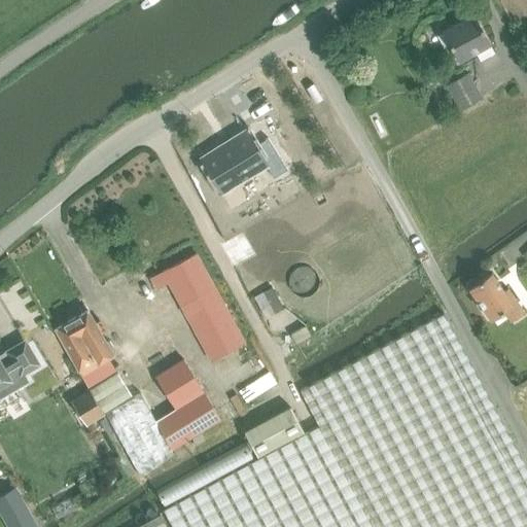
[(458,60),(491,42),(475,13),(443,31),(458,60)]
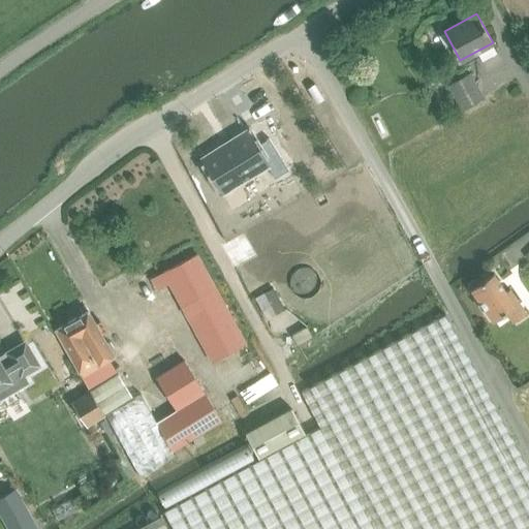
[(460,110),(484,96),(471,72),(447,86),(460,110)]
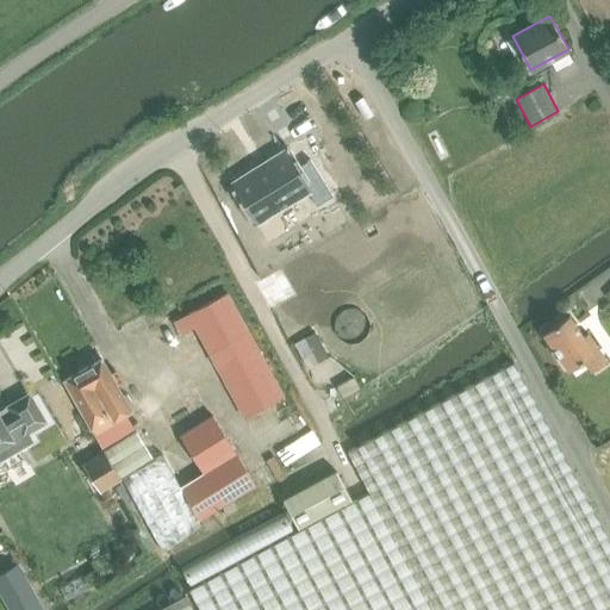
[(317,205),(332,195),(310,159),(294,169),(284,151),(232,184),(256,222),(307,190),(317,205)]
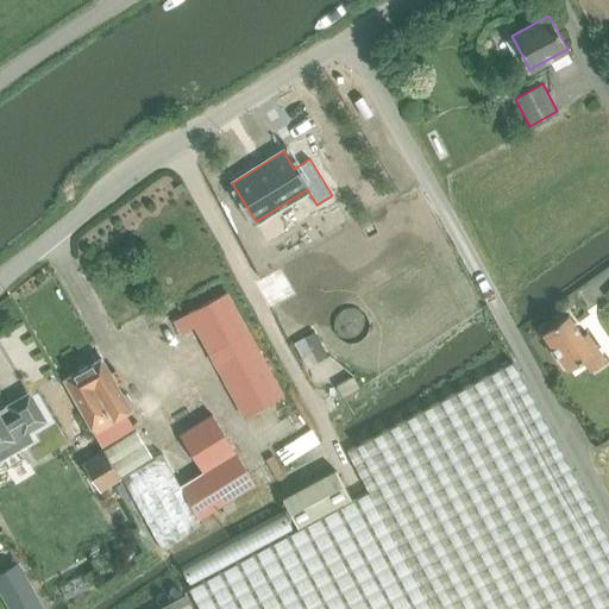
[(227,294),(176,321),(183,334),(195,328),(243,416),(283,395),(227,294)]
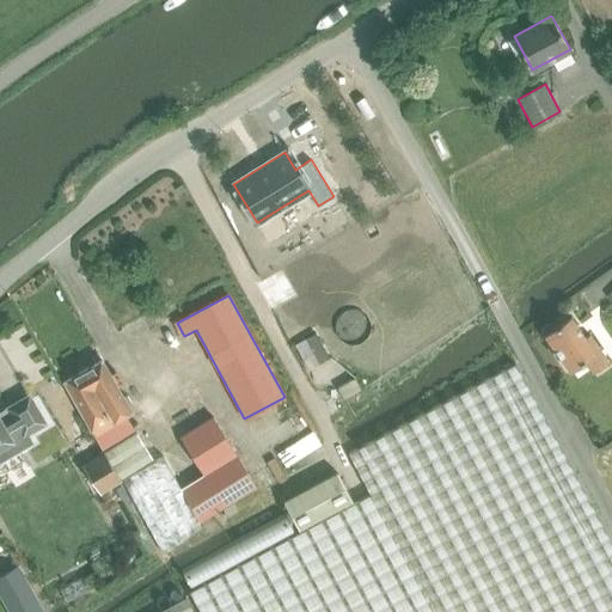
[(595,375),(611,366),(593,338),(588,342),(574,319),(563,326),(561,324),(550,331),(551,335),(548,337),(571,373),(587,362),(595,375)]
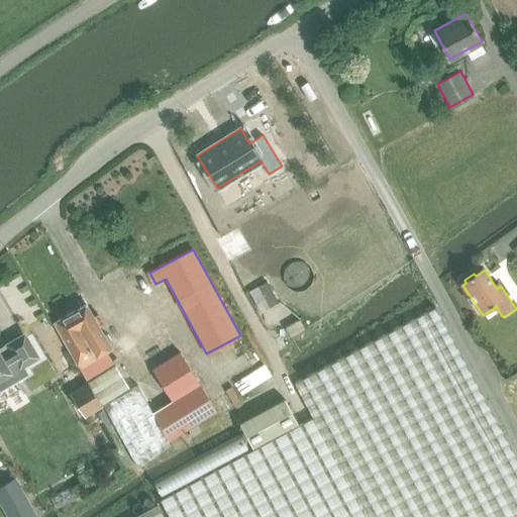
[(88,303),(56,322),(61,331),(81,368),(87,378),(113,363),(107,351),(113,347),(111,343),(112,339),(109,334),(105,334),(88,303)]
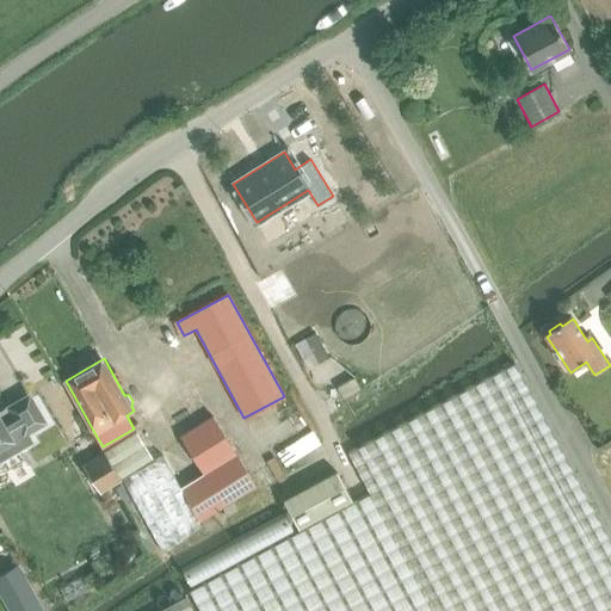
[(196,610),(610,610),(610,544),(514,366),(347,456),(368,495),(186,593),(196,610)]
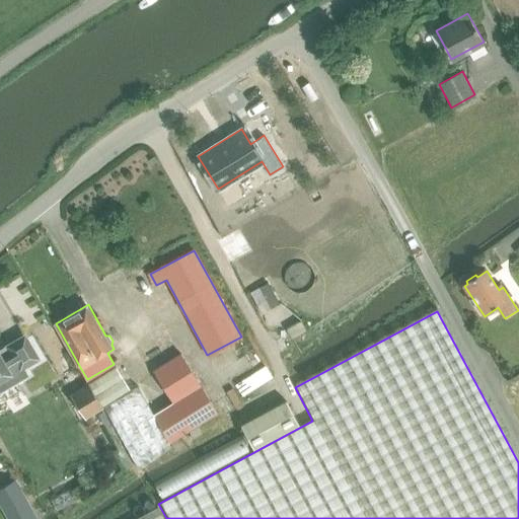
[(306,331),(301,322),(287,330),(292,340),(306,331)]
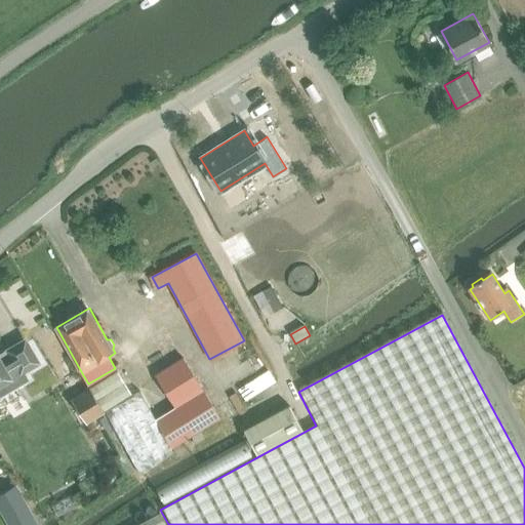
[(0,402),(4,400),(6,403),(24,394),(21,389),(38,379),(34,373),(48,365),(33,338),(27,342),(26,340),(25,338),(24,339),(8,349),(8,348),(6,349),(6,350),(0,353),(0,402)]
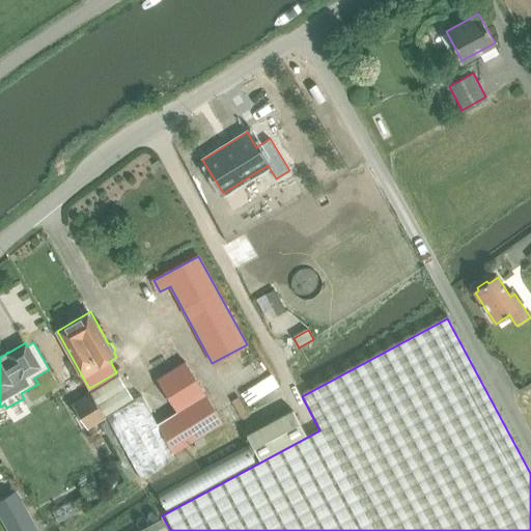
[(176,456),(172,450),(220,419),(185,362),(156,381),(175,412),(156,423),(139,396),(107,416),(143,481),(176,456)]
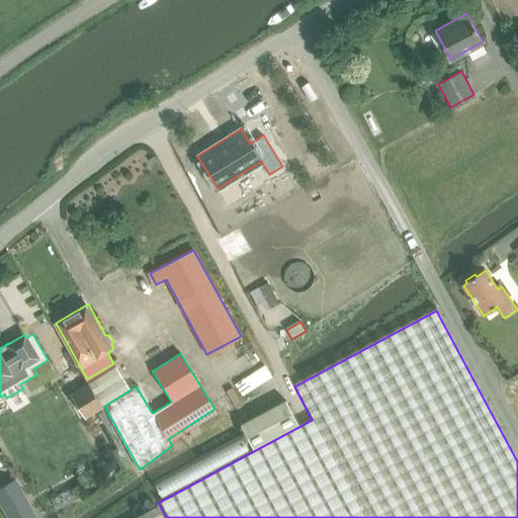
[(114,365),(87,382),(102,406),(128,390),(114,365)]
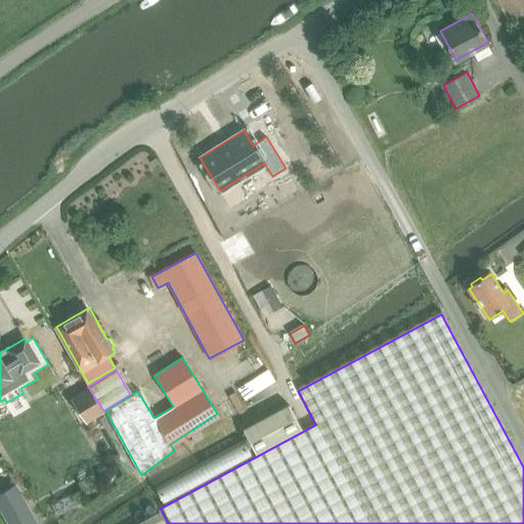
[(88,387),(71,399),(86,423),(103,410),(88,387)]
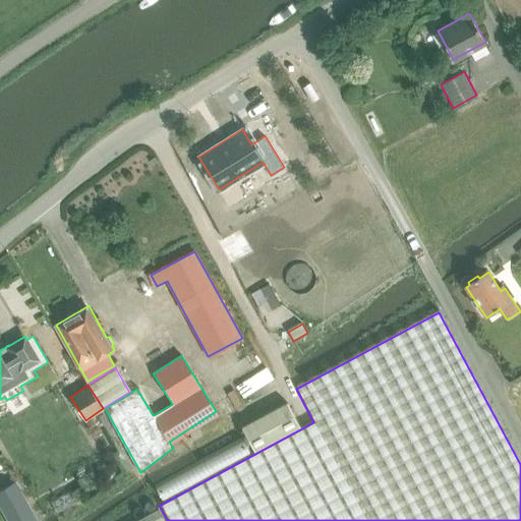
[(299,427),(287,404),(242,428),(254,452),(299,427)]
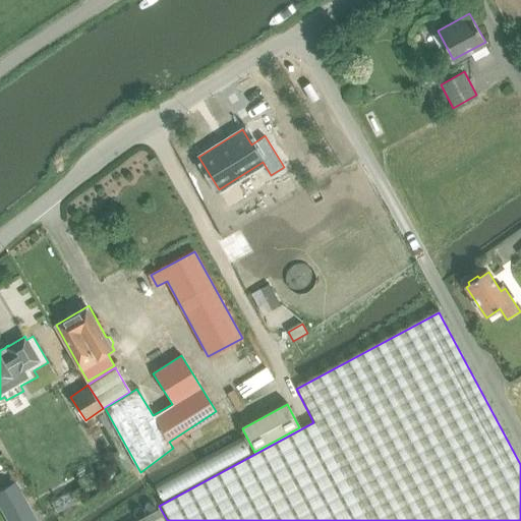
[(0,505),(8,520),(37,520),(15,481),(0,489),(0,505)]
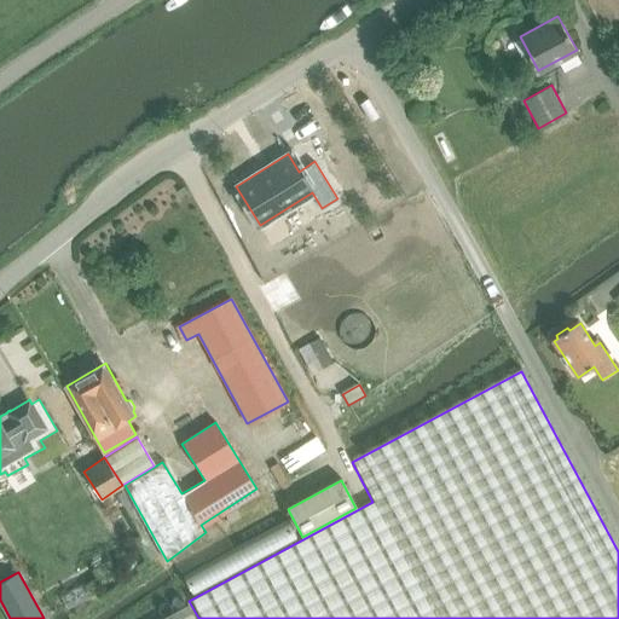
[(84,583),(59,596),(65,608),(90,596),(84,583)]
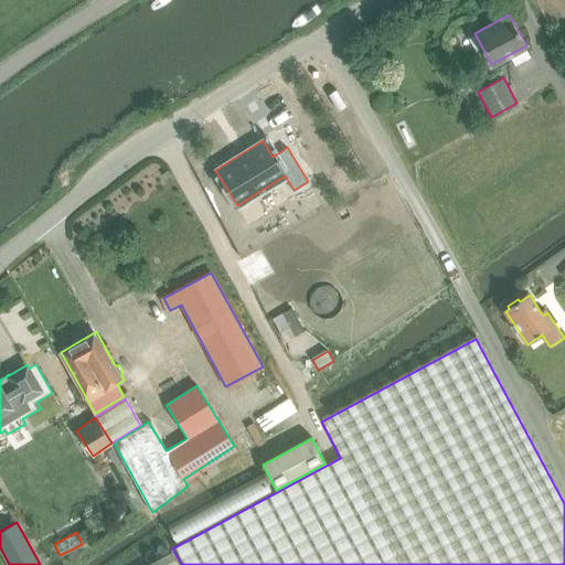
[(177,564),(171,553),(147,564),(177,564)]
